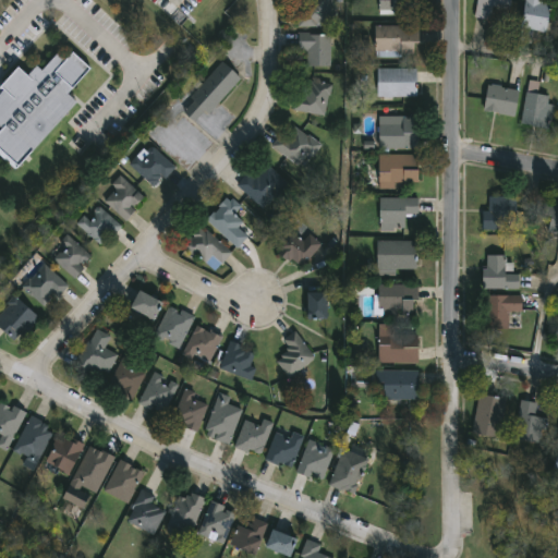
[(306,0),(332,0),(332,25),(298,25),(298,10),(306,10),(306,0)]
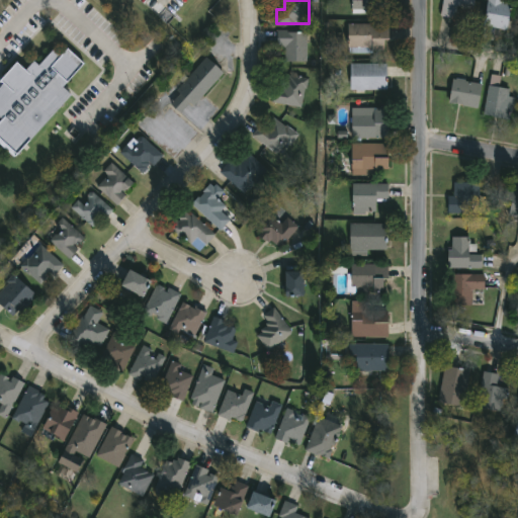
[(377,0),(377,8),(351,8),(351,0),(377,0)]
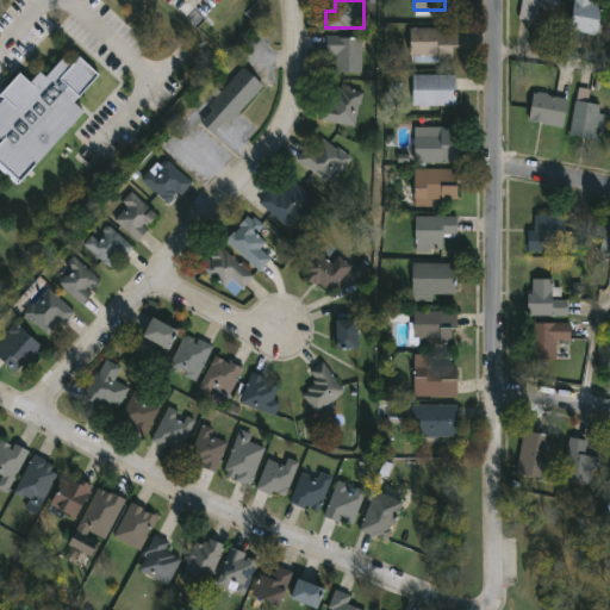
[(556,0),(556,10),(537,8),(537,20),(521,19),(521,0),(556,0)]
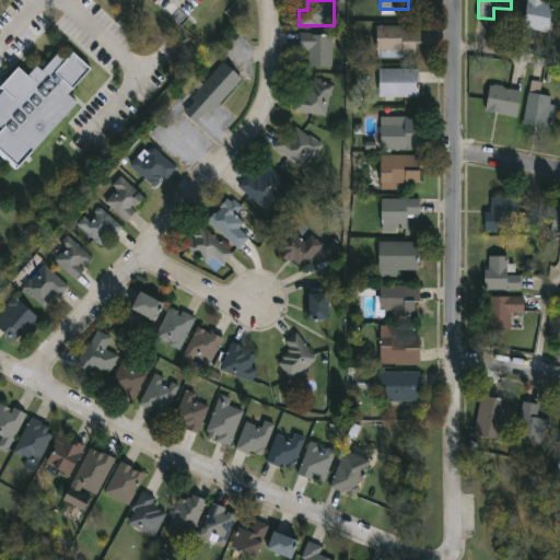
[(550,0),(548,33),(523,31),(525,0),(550,0)]
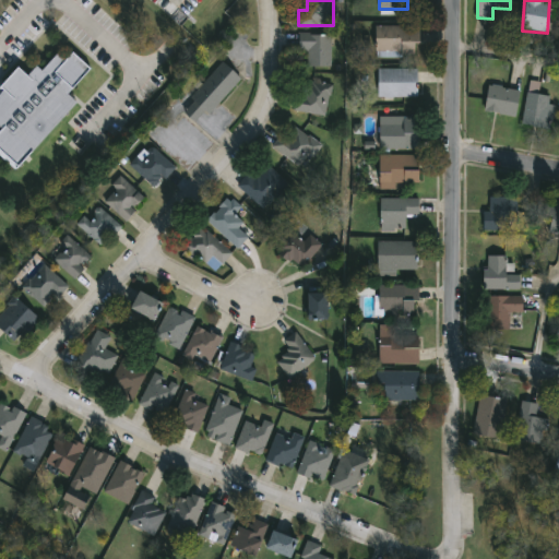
[(417,51),(376,51),(376,25),(417,25),(417,51)]
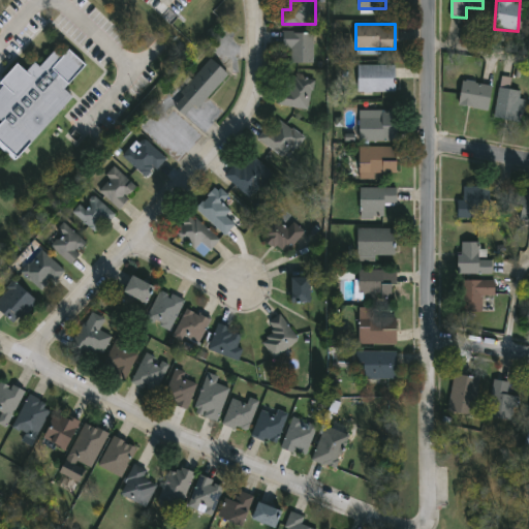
[(313,31),(313,62),(289,62),(289,48),(282,48),(282,31),(313,31)]
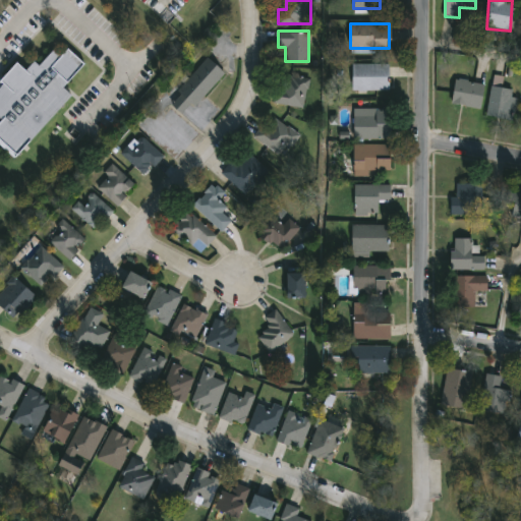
[(70,94),(15,157),(0,143),(0,119),(1,118),(0,117),(0,81),(17,62),(25,69),(34,60),(39,64),(52,49),(59,55),(67,47),(84,62),(62,88),(70,94)]
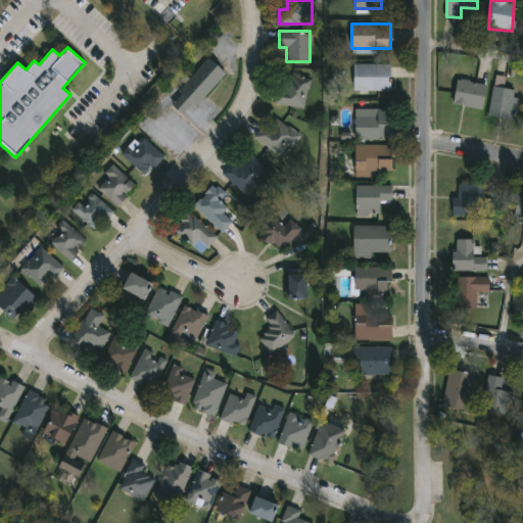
[(169,100),(208,57),(225,73),(184,115),(169,100)]
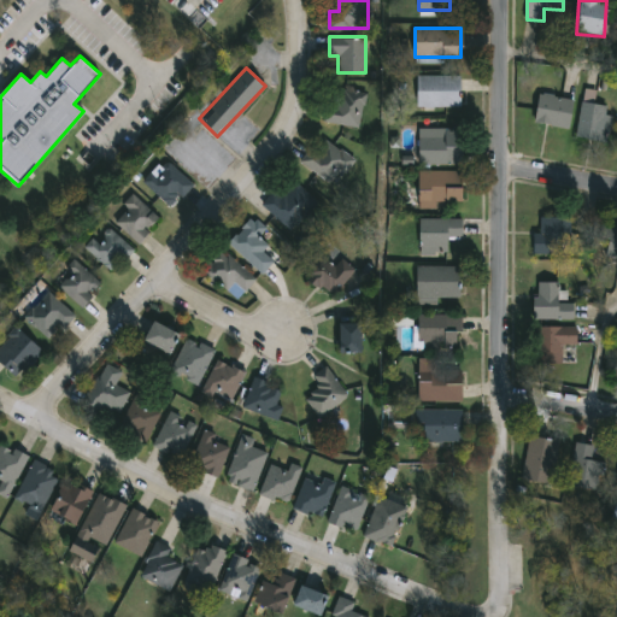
[(459,75),(459,105),(417,105),(417,75),(459,75)]
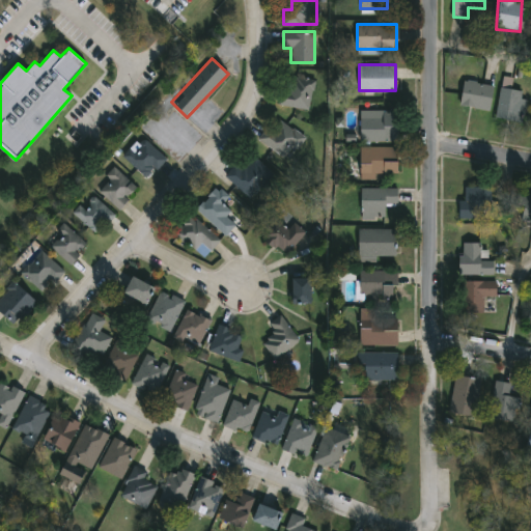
[(308,109),(278,103),(284,73),(314,79),(308,109)]
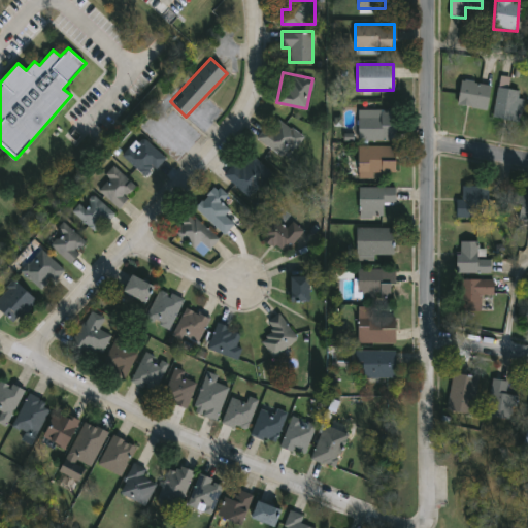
[(517,121),(493,117),(499,76),(508,78),(506,87),(522,90),(517,121)]
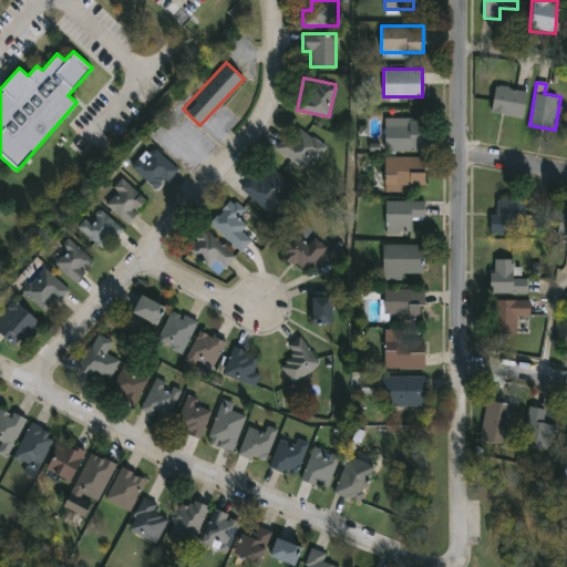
[(523,116),(490,112),(494,83),(527,88),(523,116)]
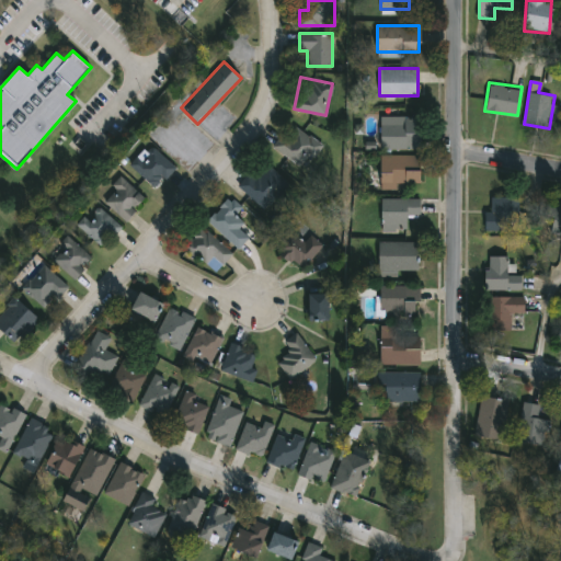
[(380,148),(380,115),(416,115),(416,148),(380,148)]
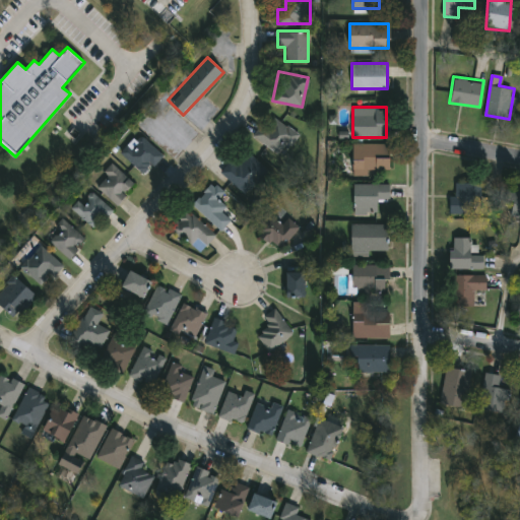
[(299,134),(281,156),(253,134),(270,113),(299,134)]
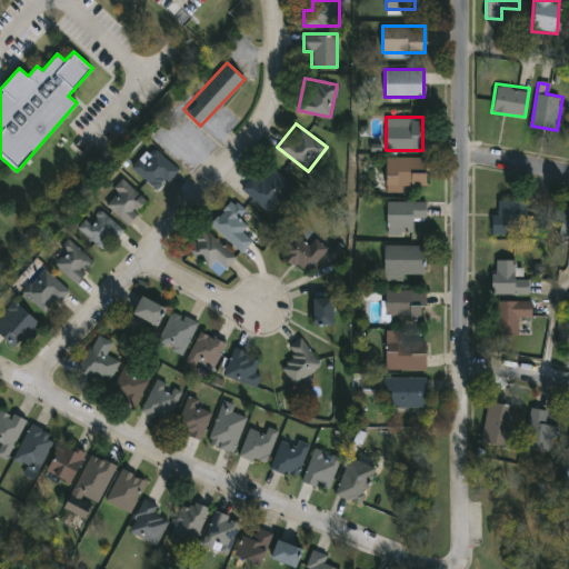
[(133,168),(152,147),(177,169),(158,190),(133,168)]
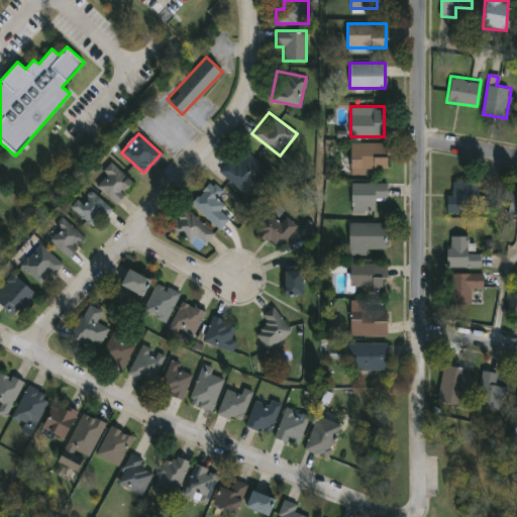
[(387,172),(350,172),(350,142),(387,142),(387,172)]
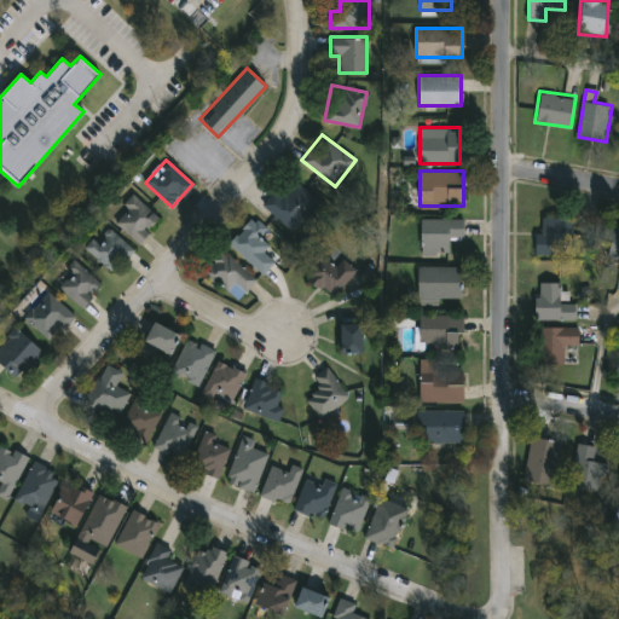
[(319,206),(293,232),(262,203),(273,191),(281,198),(296,183),(319,206)]
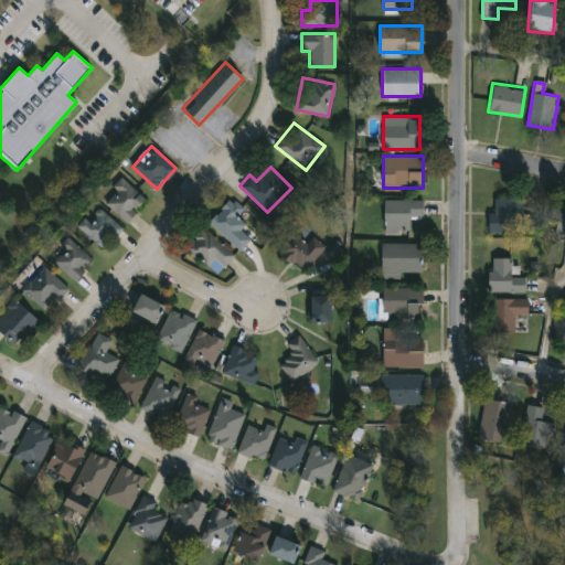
[(127,222),(100,201),(121,178),(146,199),(127,222)]
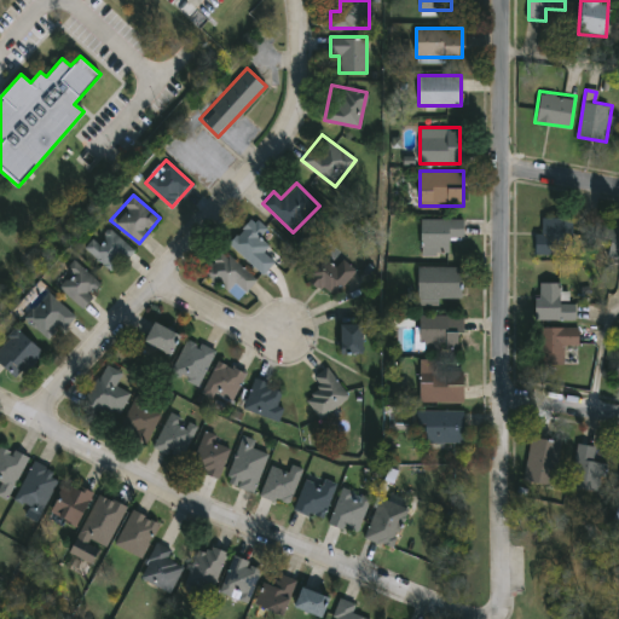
[(259,237),(267,246),(262,252),(273,262),(260,275),(229,242),(254,217),(266,230),(259,237)]
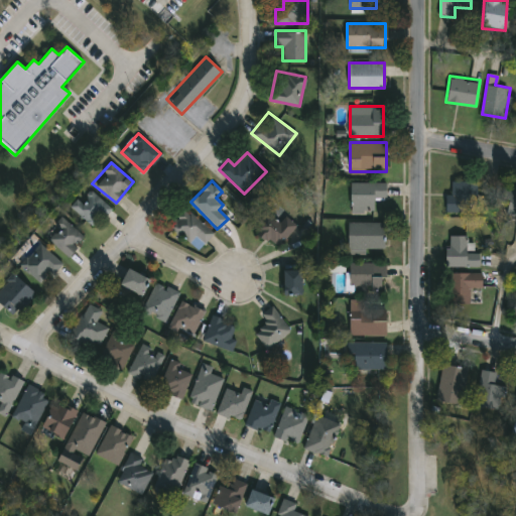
[(445,195),(450,195),(450,180),(477,180),(477,213),(445,213),(445,195)]
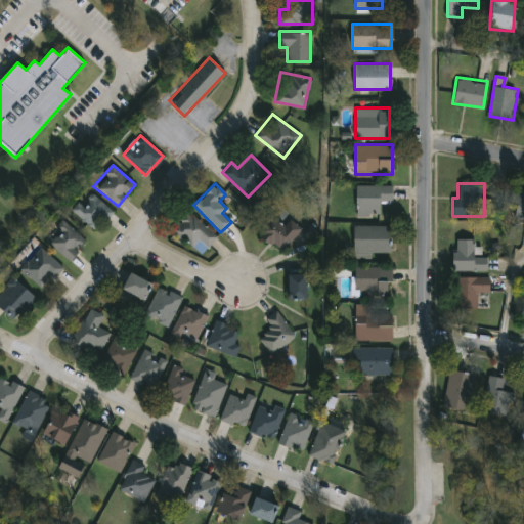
[(380,201),(380,215),(356,215),(356,185),(392,185),(392,201),(380,201)]
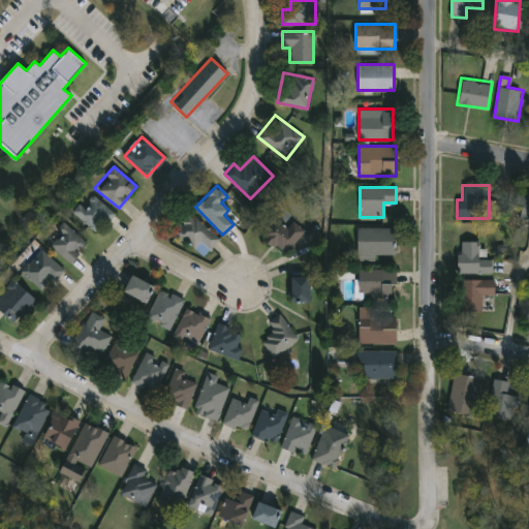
[(528,226),(528,222),(519,220),(522,205),(516,203),(518,192),(527,193),(528,190),(528,226)]
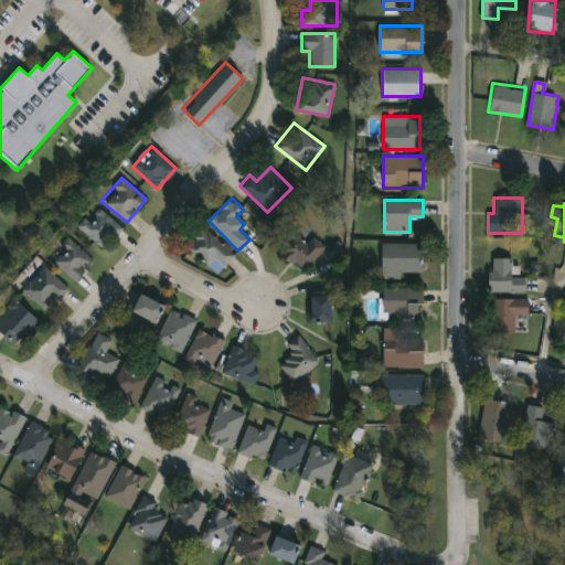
[(85,216),(88,221),(100,209),(121,228),(103,249),(77,225),(85,216)]
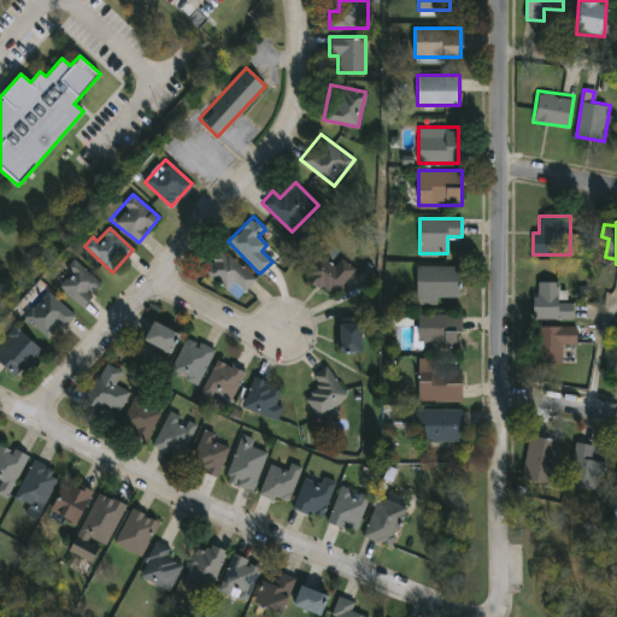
[(254,278),(235,299),(203,269),(221,248),(254,278)]
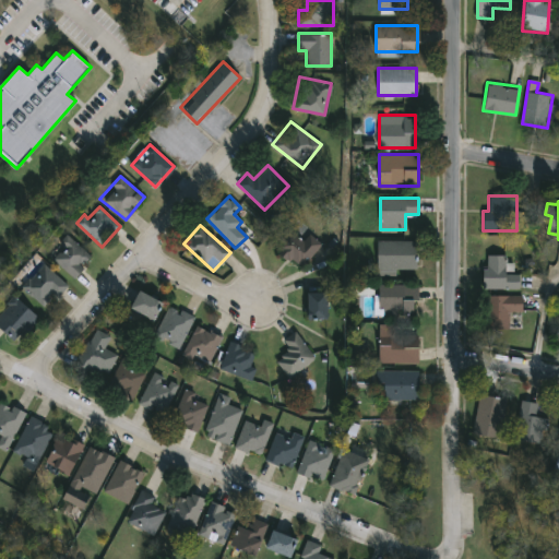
[(285,254),(306,230),(322,245),(302,269),(285,254)]
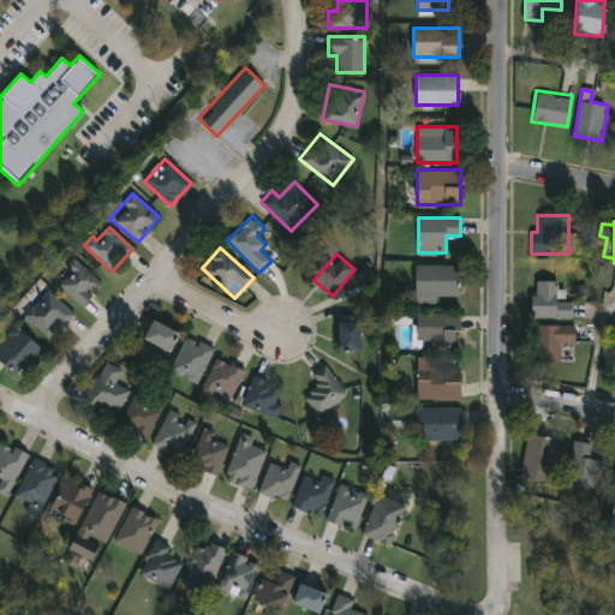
[(65,266),(75,257),(100,285),(77,305),(58,284),(71,273),(65,266)]
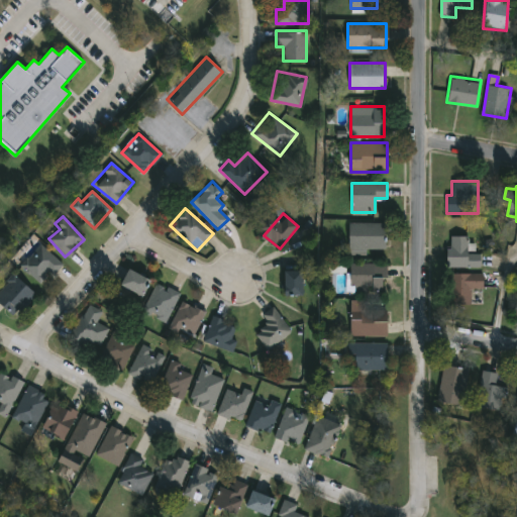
[(366,249),(366,253),(348,253),(348,222),(385,222),(385,249),(366,249)]
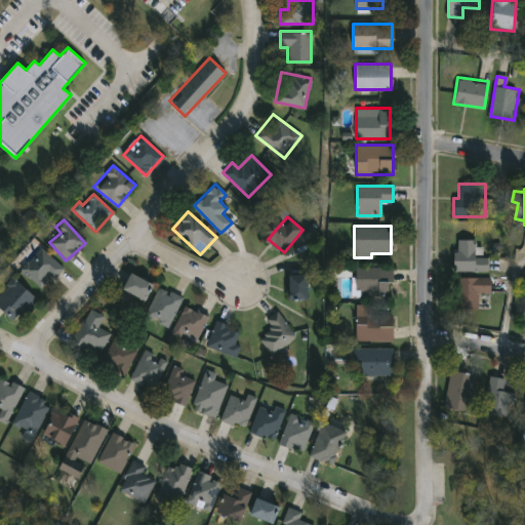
[(487,256),(487,272),(454,272),(454,240),(475,240),(475,256),(487,256)]
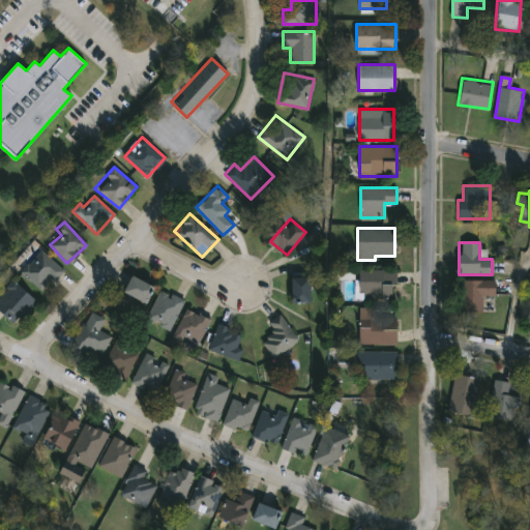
[(20,271),(40,249),(63,271),(42,293),(20,271)]
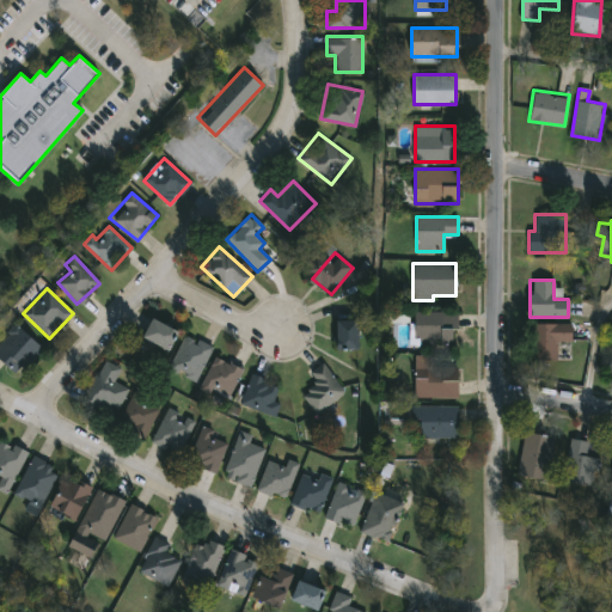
[(456,312),(456,344),(414,344),(414,312),(456,312)]
